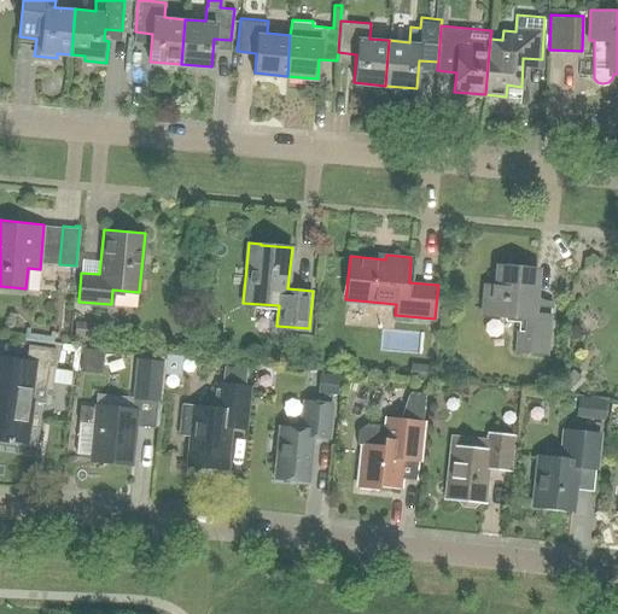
[(546,351),(549,314),(532,311),(536,268),(499,264),(497,285),(485,284),(483,313),(520,316),(517,349),(546,351)]
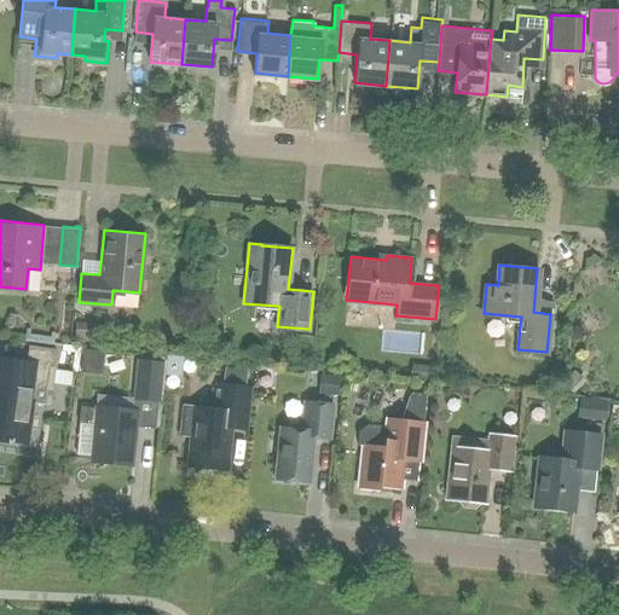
[(98,337),(99,323),(75,320),(74,335),(98,337)]
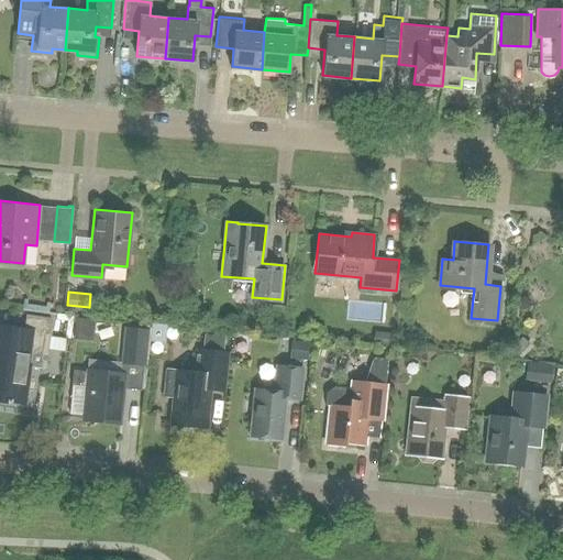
[(26,313),(24,328),(0,324),(0,398),(20,402),(23,375),(28,376),(29,365),(44,368),(52,316),(26,313)]
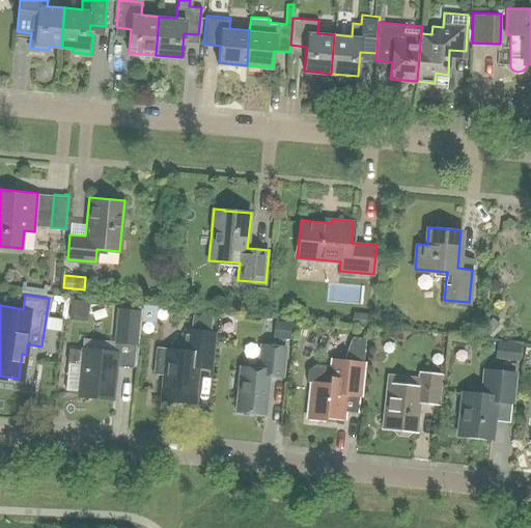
[(70,297),(67,317),(87,320),(89,299),(70,297)]
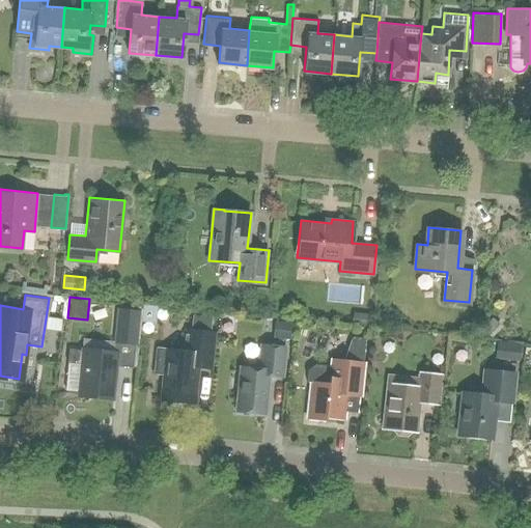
[(142,320),(157,321),(158,305),(143,303),(142,320)]
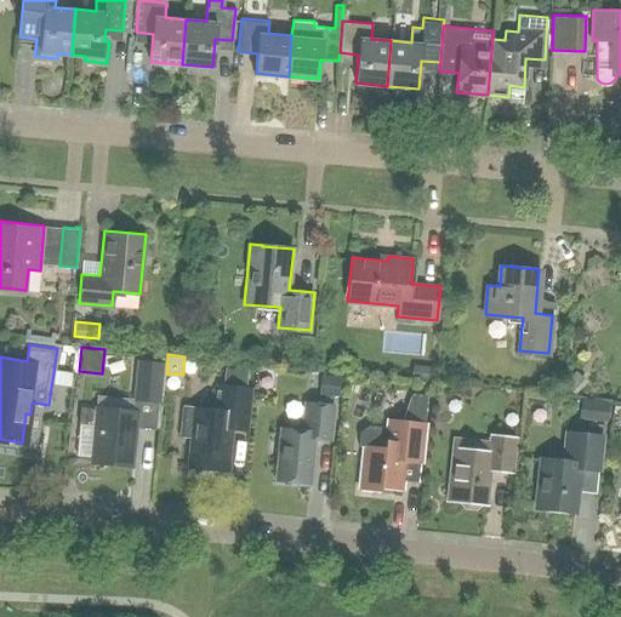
[(166,360),(137,356),(134,399),(163,401),(166,360)]
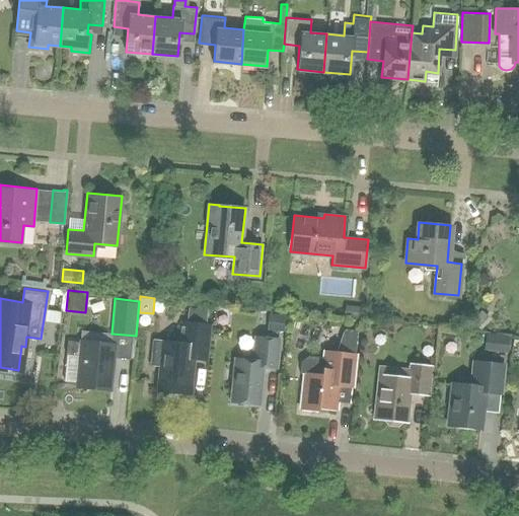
[(366,305),(346,303),(345,314),(365,316),(366,305)]
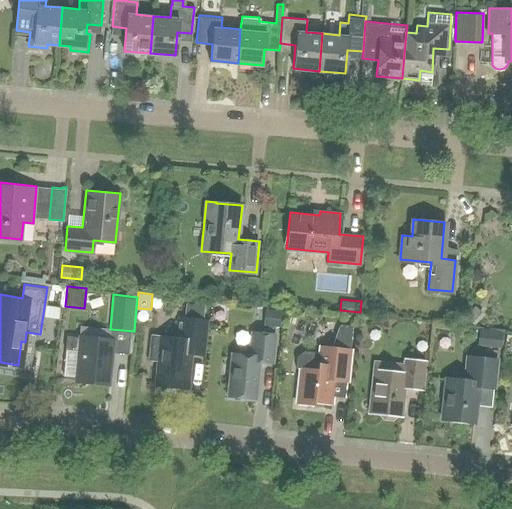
[(185,301),(183,316),(202,318),(204,303),(185,301)]
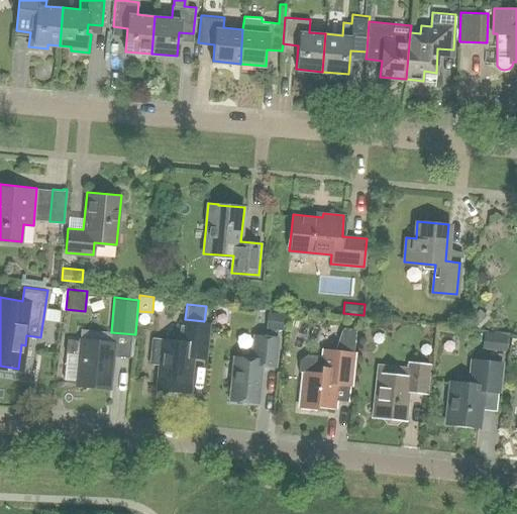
[(268,310),(267,326),(284,327),(285,311),(268,310)]
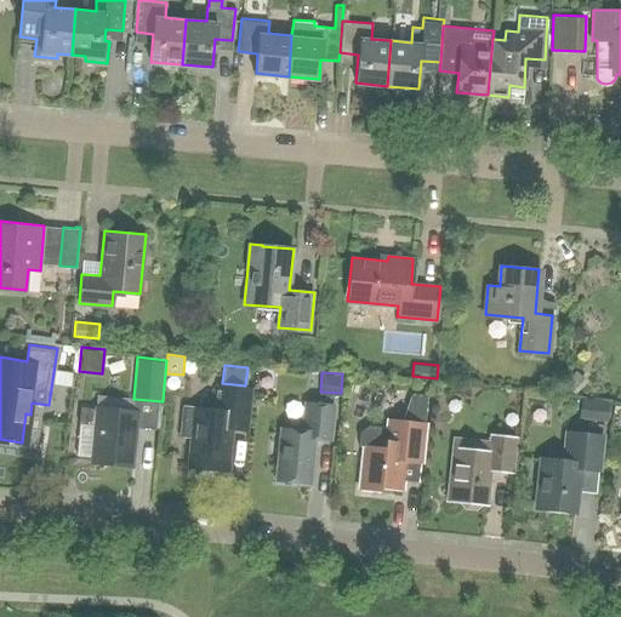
[(222,383),(216,382),(214,407),(182,404),(178,435),(189,436),(186,467),(228,472),(233,429),(249,430),(254,387),(245,386),(222,383)]
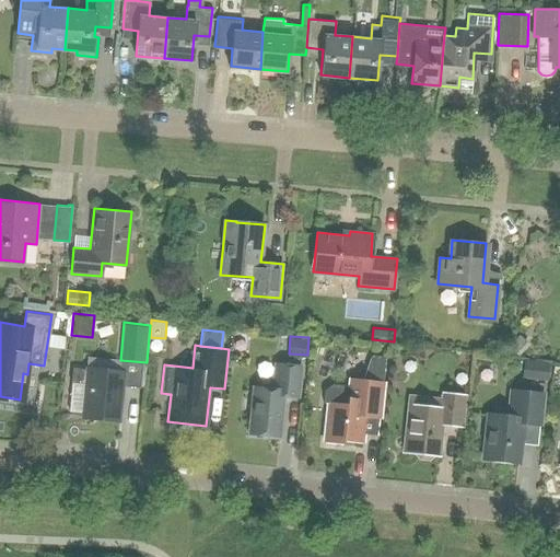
[(364,421),(378,422),(385,355),(373,354),(365,378),(348,376),(348,383),(335,382),(325,390),(324,401),(329,401),(325,441),(343,443),(343,440),(362,442),(364,421)]
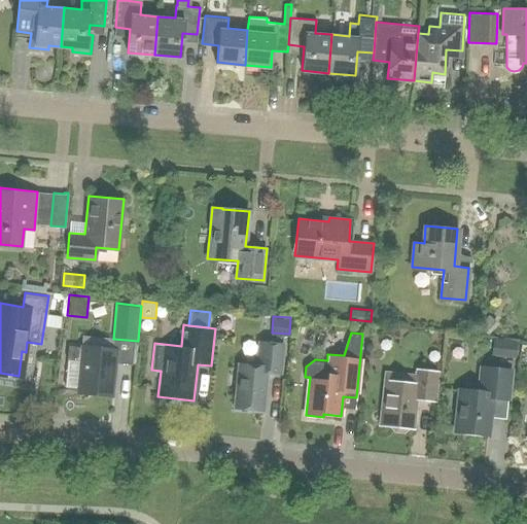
[(518,339),(494,336),(492,353),(517,356),(518,339)]
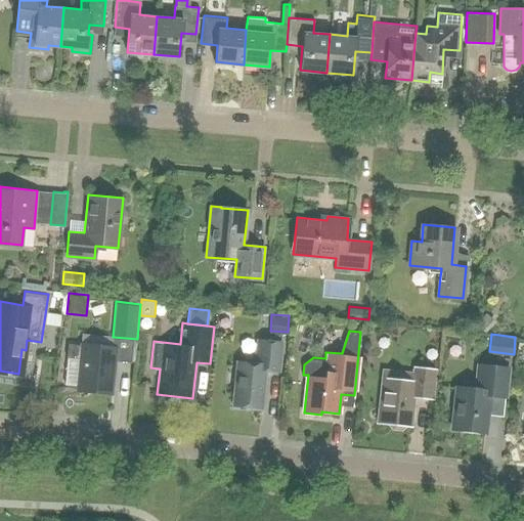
[(284,341),(275,340),(256,338),(254,361),(235,359),(231,405),(262,408),(266,370),(280,372),(284,341)]
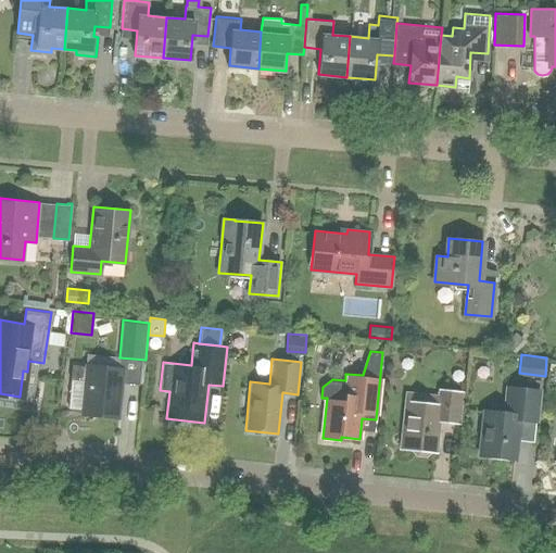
[(119,416),(124,368),(73,364),(72,377),(68,406),(77,407),(76,412),(111,415),(119,416)]
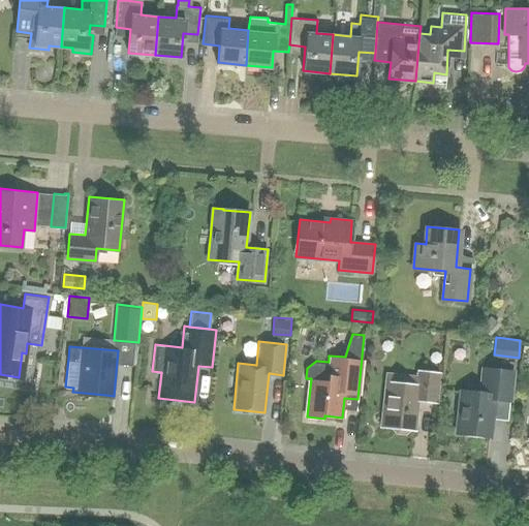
[(494,397),(509,399),(512,370),(480,367),(477,392),(461,390),(457,433),(490,436),(494,397)]
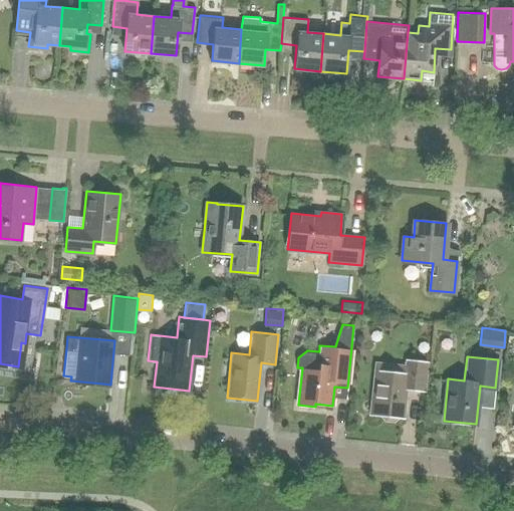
[(376,360),(375,371),(371,413),(381,414),(386,419),(394,420),(398,416),(403,416),(406,388),(424,390),(427,361),(407,359),(407,363),(376,360)]
